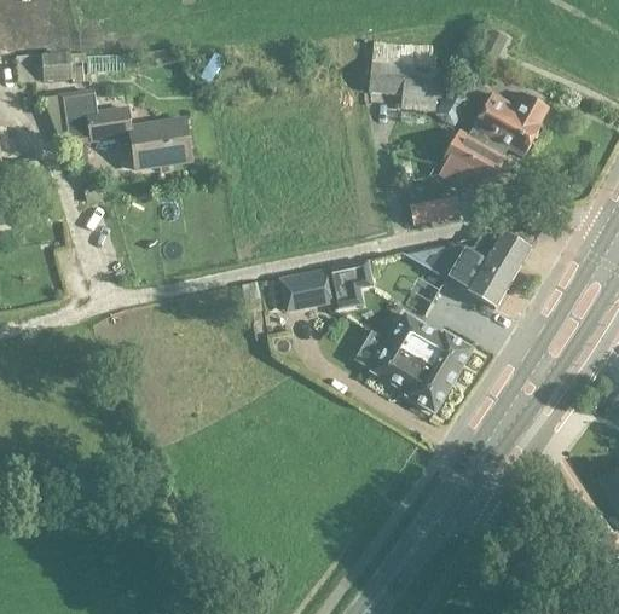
[(480,53),(495,61),(507,36),(492,29),(480,53)]
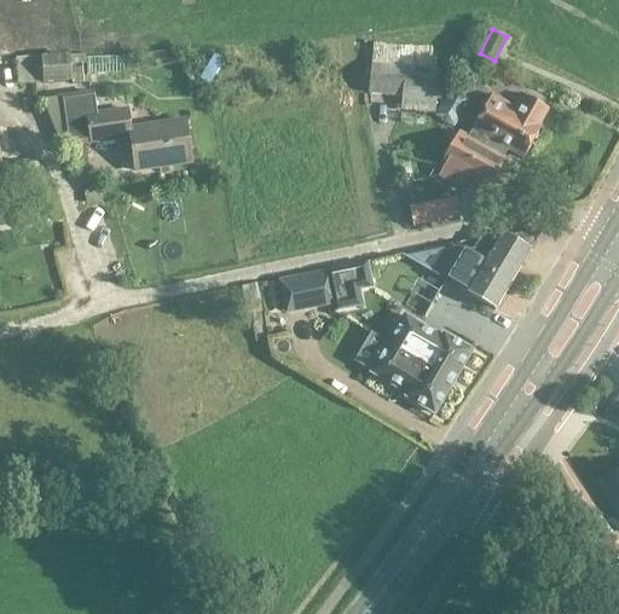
[(44,80),(73,77),(70,50),(41,52),(44,80)]
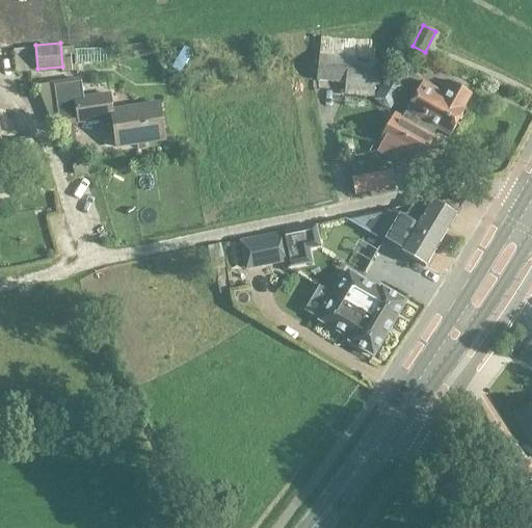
[(32,46),(16,46),(15,61),(32,61),(32,46)]
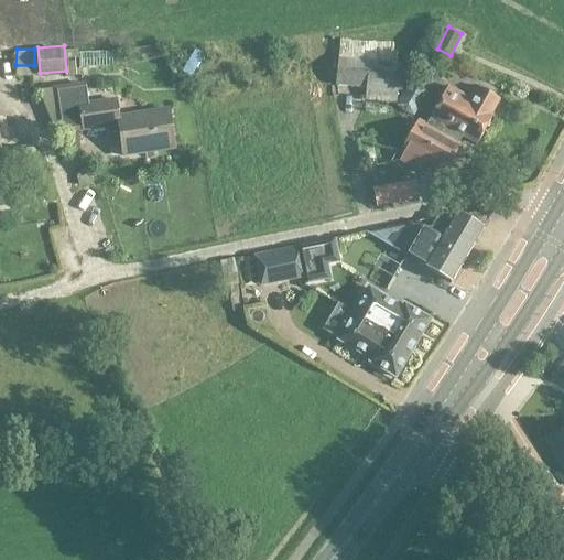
[(119,64),(118,53),(84,55),(84,66),(119,64)]
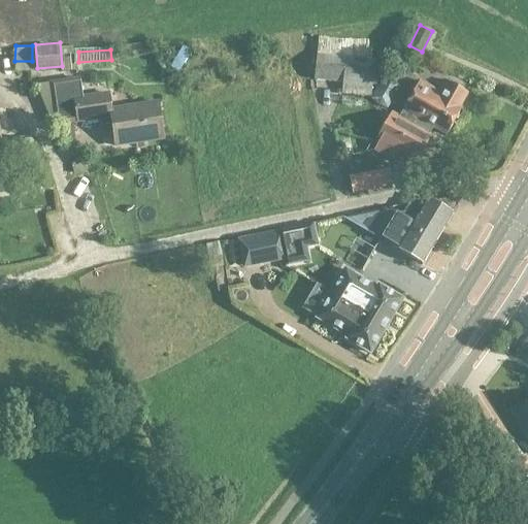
[(328,53),(324,89),(375,94),(378,58),(357,56),(328,53)]
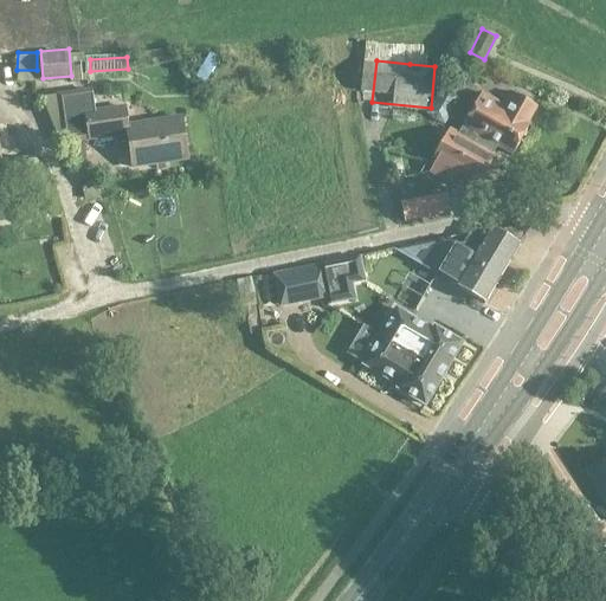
[(187,155),(181,114),(128,122),(126,104),(95,108),(92,86),(58,92),(65,140),(89,135),(90,136),(116,131),(117,139),(129,137),(134,163),(187,155)]
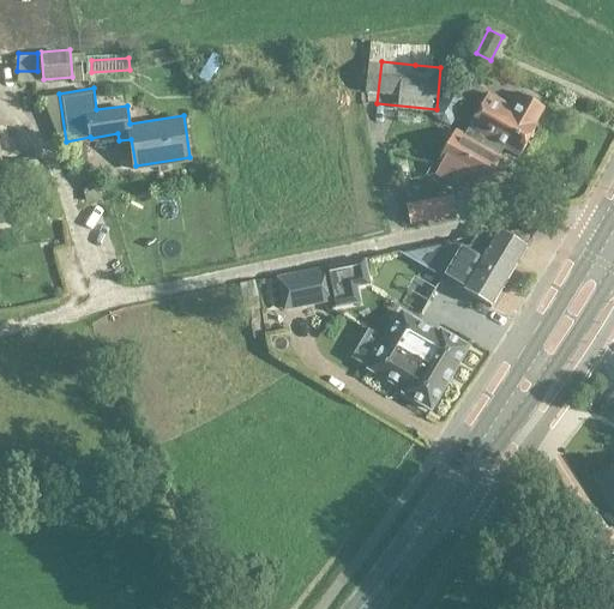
[(519,154),(537,122),(535,121),(545,104),(517,89),(510,102),(489,90),(464,133),(500,154),(505,145),(519,154)]
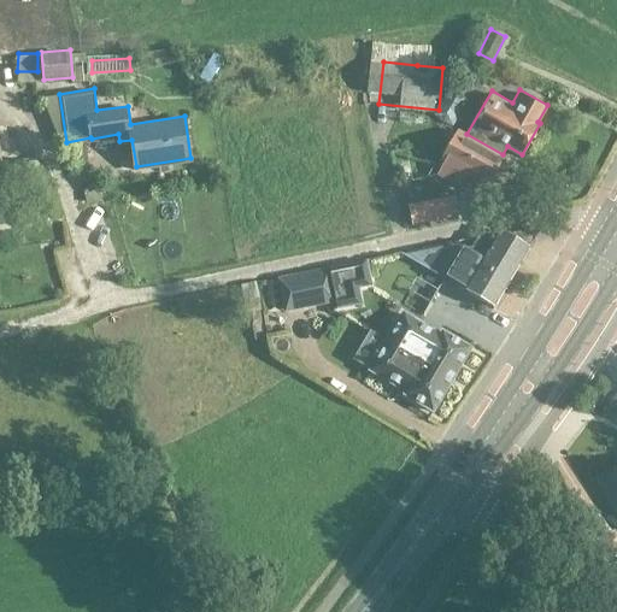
[(487,187),(505,156),(503,154),(466,134),(459,129),(441,160),(445,163),(439,171),(468,188),(472,178),(487,187)]
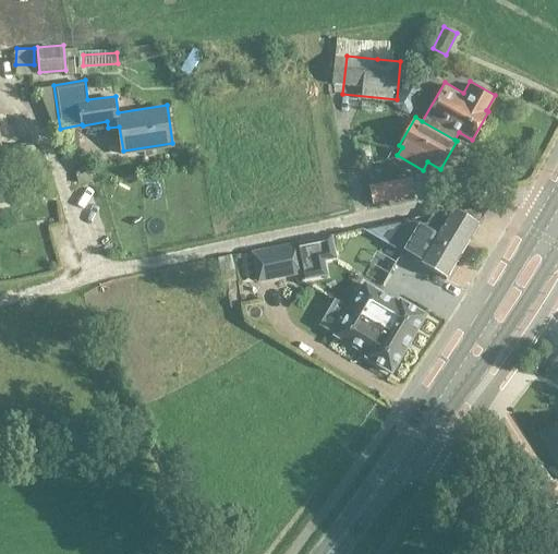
[(64,129),(65,141),(80,139),(79,128),(64,129)]
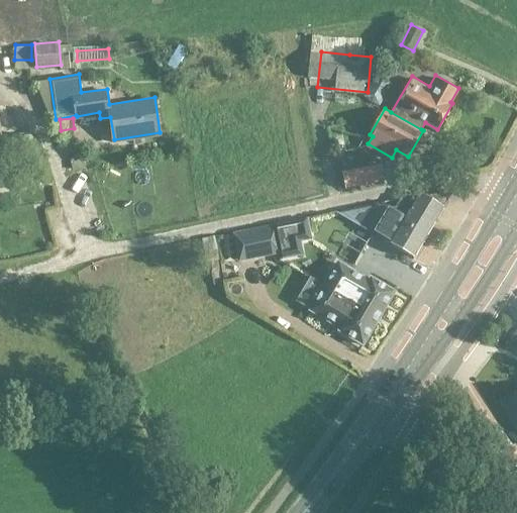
[(344,131),(360,129),(359,121),(343,124),(344,131)]
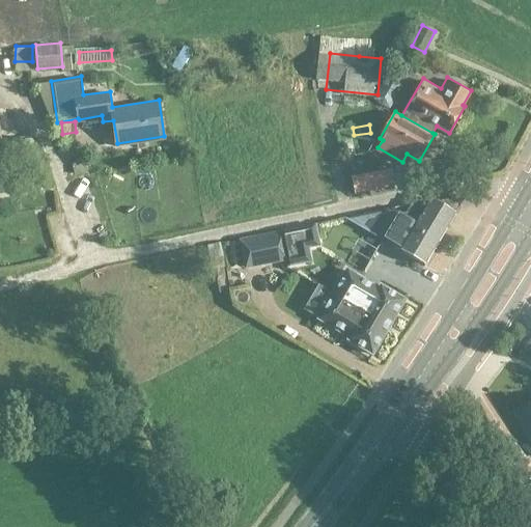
[(0,140),(0,186),(1,186),(0,181),(0,156),(1,157),(2,159),(21,156),(35,154),(33,137),(18,139),(19,145),(1,148),(0,140)]
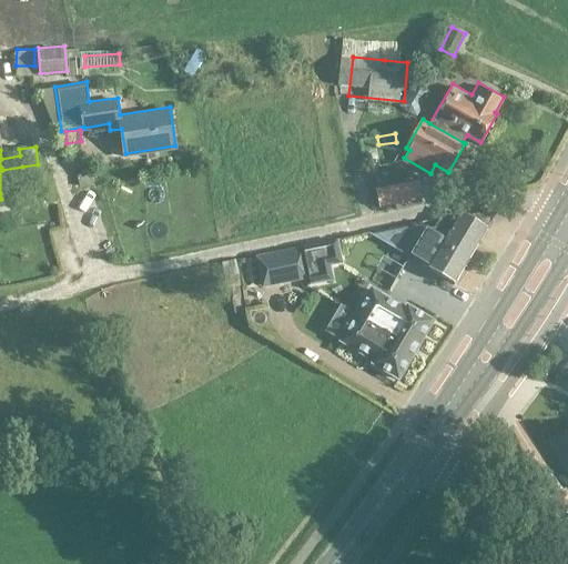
[(78,177),(79,182),(98,179),(94,165),(82,169),(78,177)]
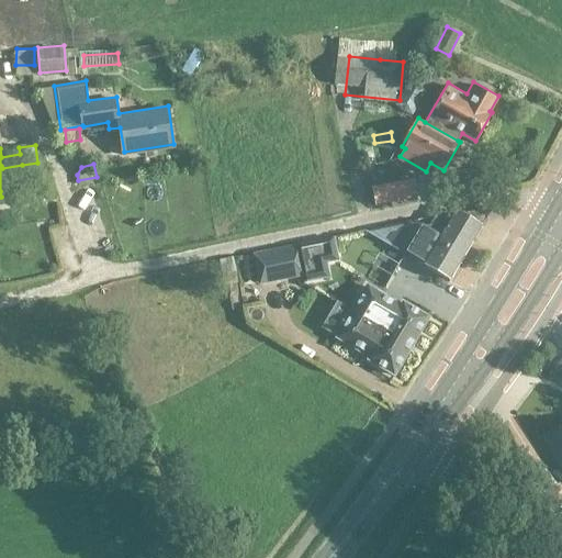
[(400,179),(403,197),(416,194),(413,177),(400,179)]
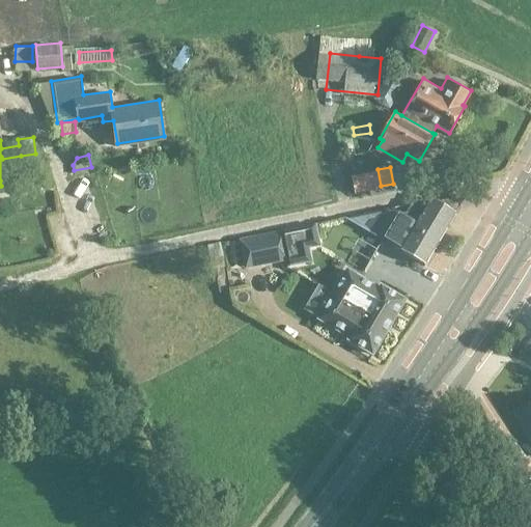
[(418,220),(415,225),(400,249),(424,262),(455,211),(454,211),(456,207),(459,207),(457,195),(465,194),(465,193),(432,197),(431,197),(418,220)]
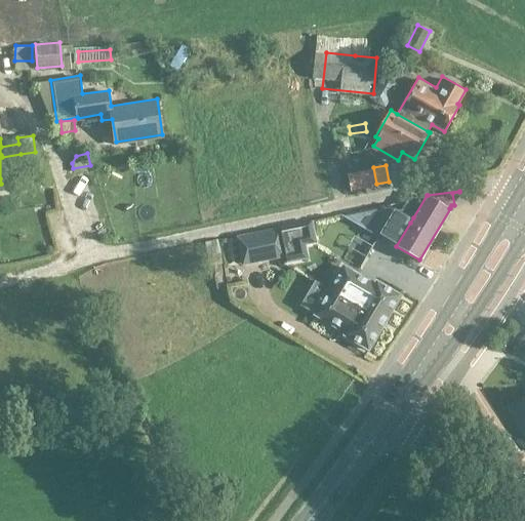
[(396,246),(410,223),(413,217),(390,203),(373,232),(396,246)]
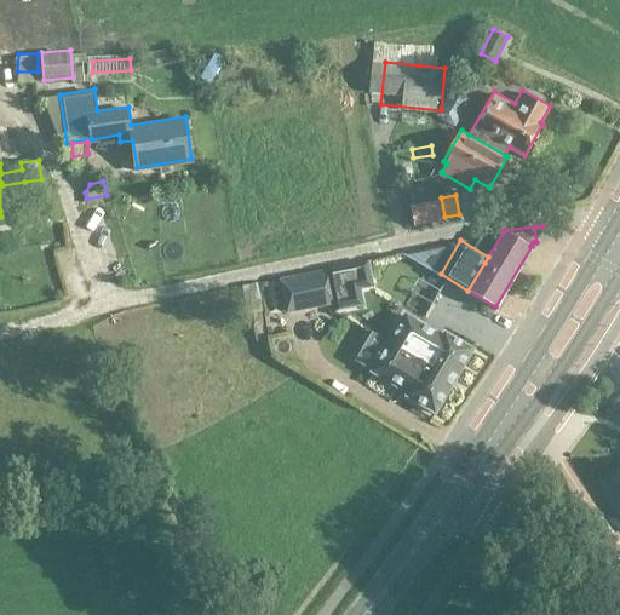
[(367,259),(331,266),(339,306),(362,302),(360,285),(372,282),(367,259)]
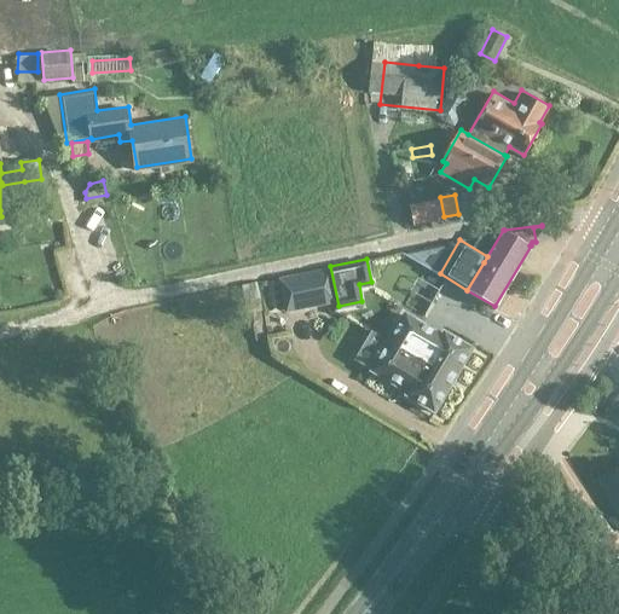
[(329,266),(278,276),(285,311),(336,301),(329,266)]
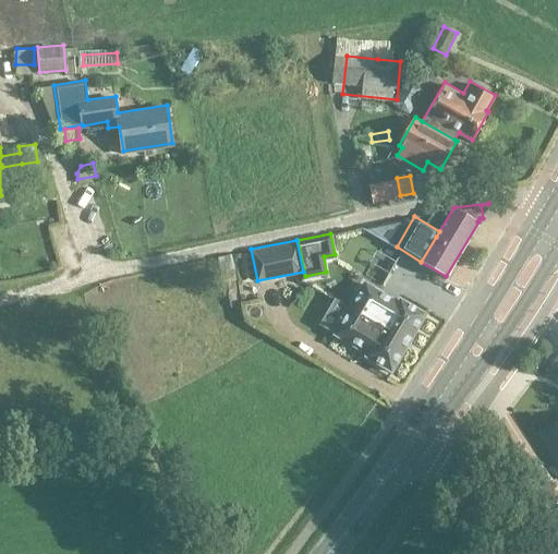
[(350,306),(408,341),(424,313),(400,299),(398,301),(365,281),(360,289),(355,287),(348,299),(353,302),(350,306)]
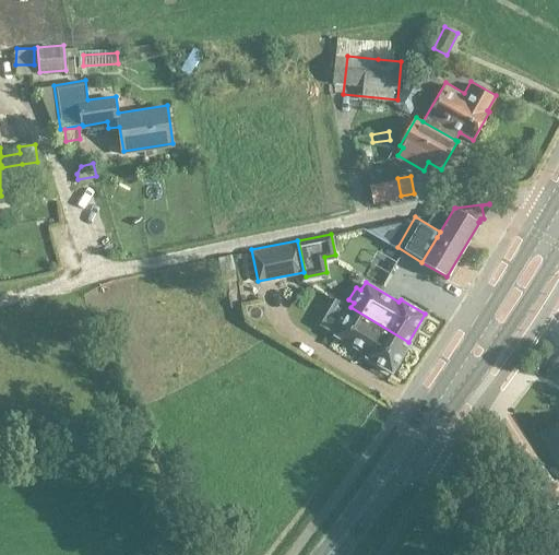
[(408,342),(351,307),(347,313),(343,309),(335,322),(340,325),(335,333),(369,353),(367,355),(392,370),(408,342)]
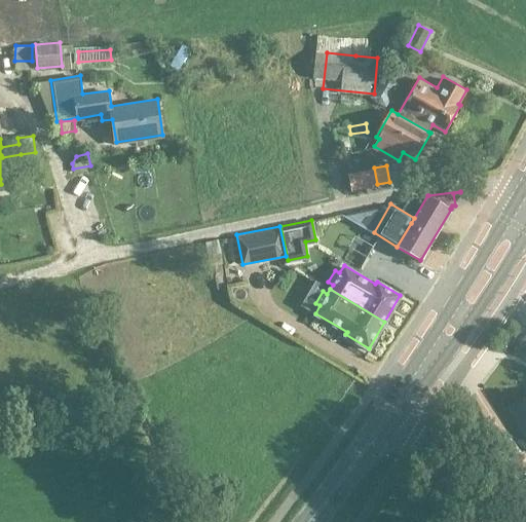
[(525,429),(525,398),(512,407),(525,429)]
